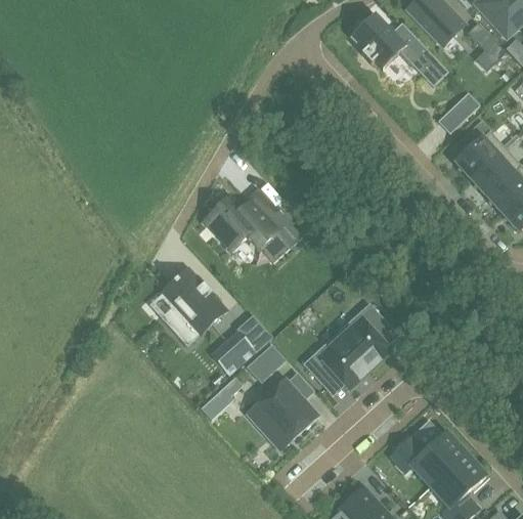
[(418,0),(409,7),(444,43),(465,24),(442,0),(418,0)]
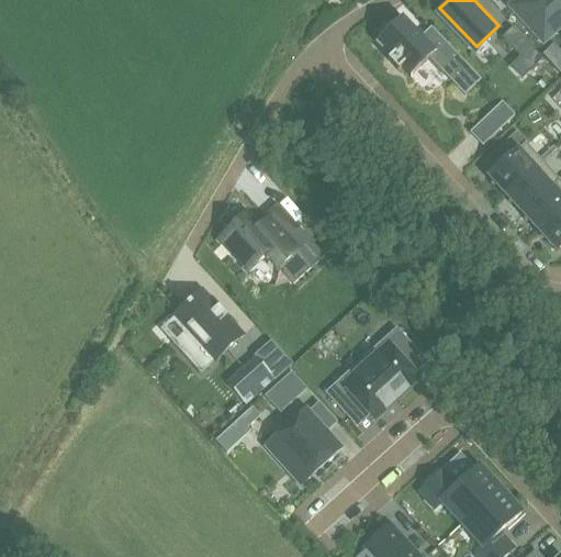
[(515,0),(513,2),(517,7),(545,35),(560,20),(560,9),(560,0),(515,0)]
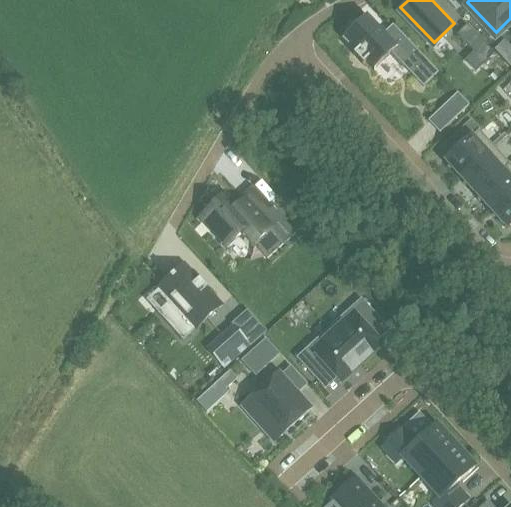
[(366,13),(344,35),(356,47),(354,50),(355,51),(357,49),(364,57),(362,59),(363,60),(366,57),(374,65),(391,48),(424,83),(439,68),(398,26),(390,35),(368,12),(366,10),(365,11),(366,13)]
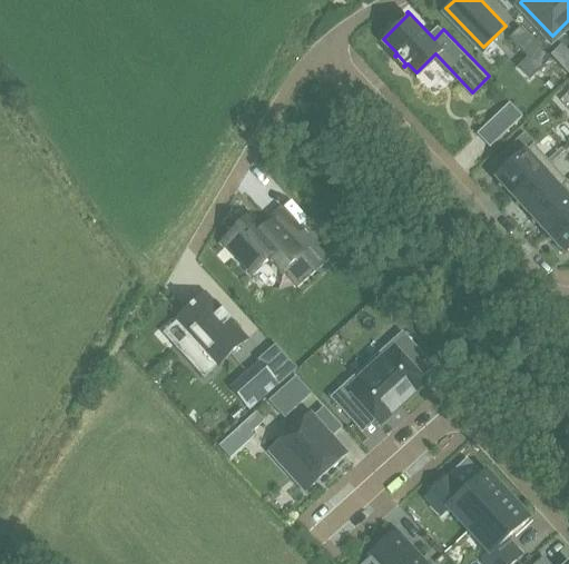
[(542,62),(539,66),(540,67),(552,56),(520,22),(509,33),(528,53),(531,50),(542,62)]
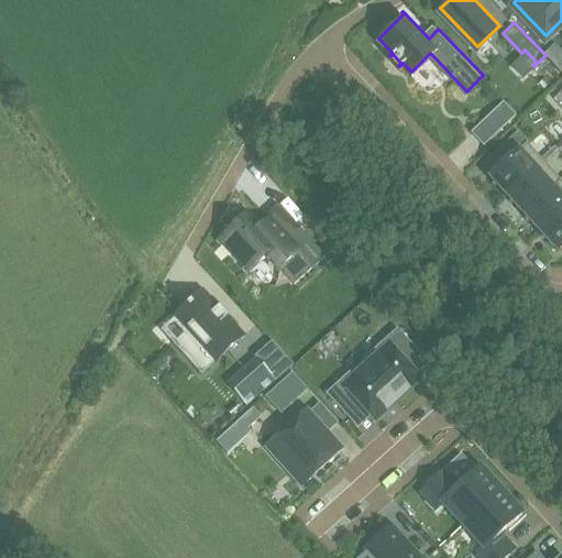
[(484,141),(484,142),(517,111),(504,98),(503,98),(504,99),(473,129),(484,141)]
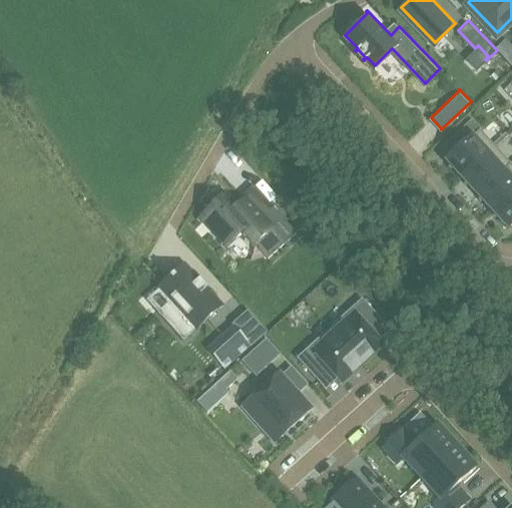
[(452,152),(447,157),(463,175),(496,144),(480,126),(466,140),(452,152)]
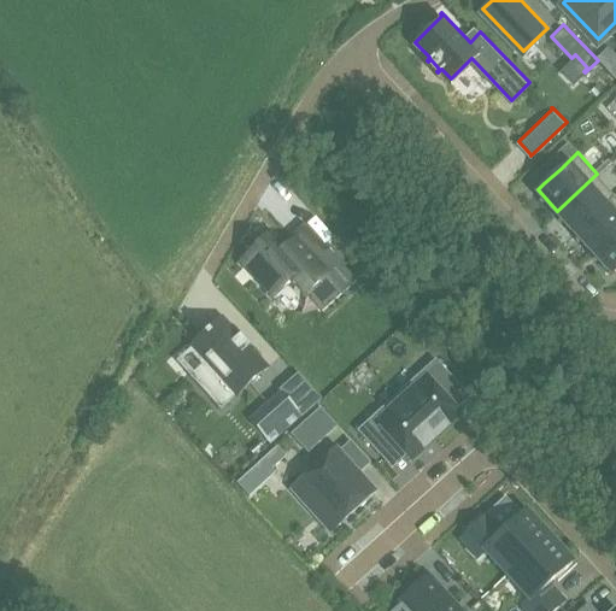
[(597,174),(557,211),(574,230),(611,197),(611,198),(615,194),(615,192),(597,174)]
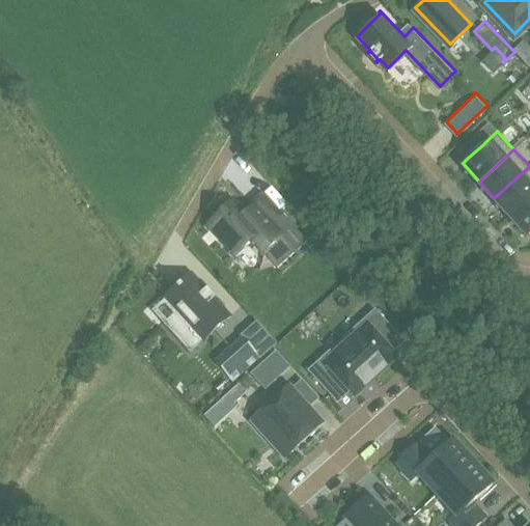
[(526,169),(494,198),(509,214),(529,195),(529,173),(526,170),(526,169)]
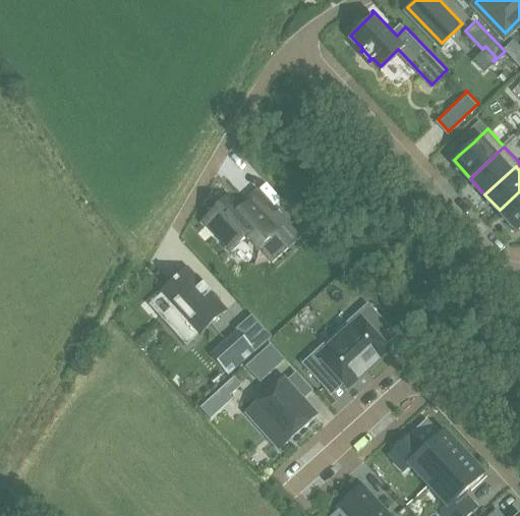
[(519,191),(500,210),(516,228),(519,224),(519,191)]
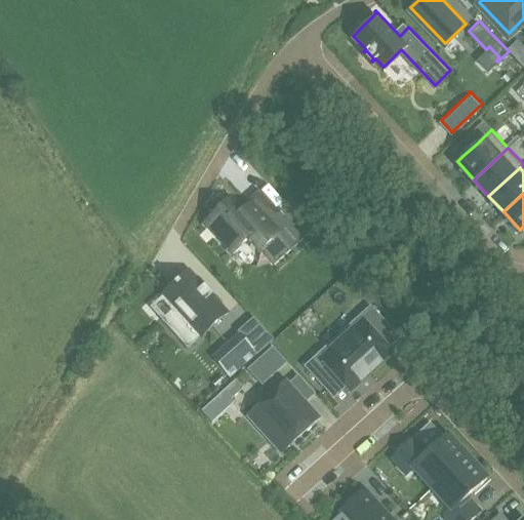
[(231,197),(206,220),(234,249),(249,235),(260,248),(279,231),(291,245),(303,234),(279,208),(269,218),(251,200),(242,209),(239,206),(231,197)]
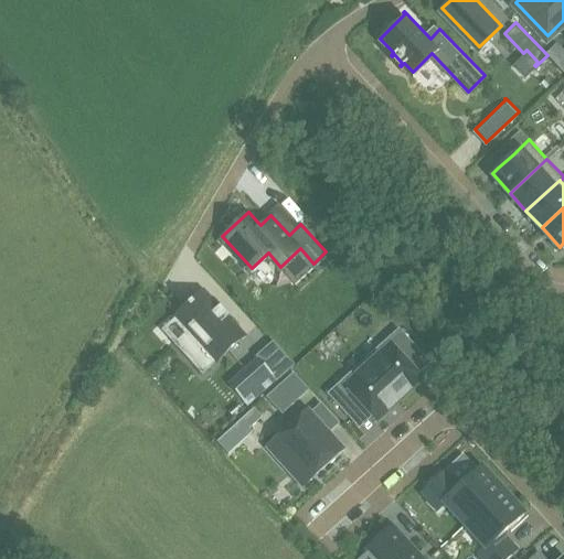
[(204,288),(176,314),(190,330),(177,342),(203,372),(245,333),(229,315),(230,314),(220,303),(219,304),(204,288)]
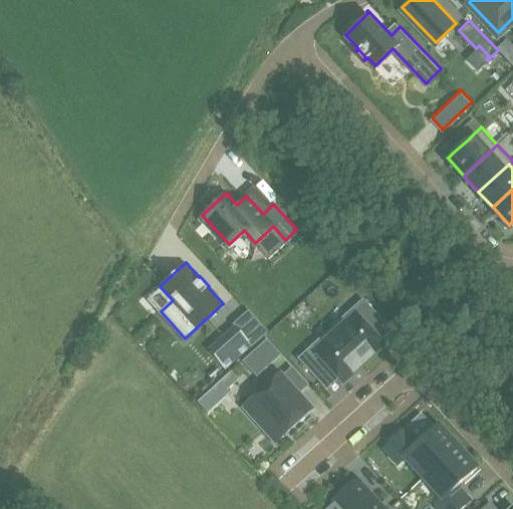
[(363,295),(330,325),(363,360),(383,342),(369,326),(381,315),(363,295)]
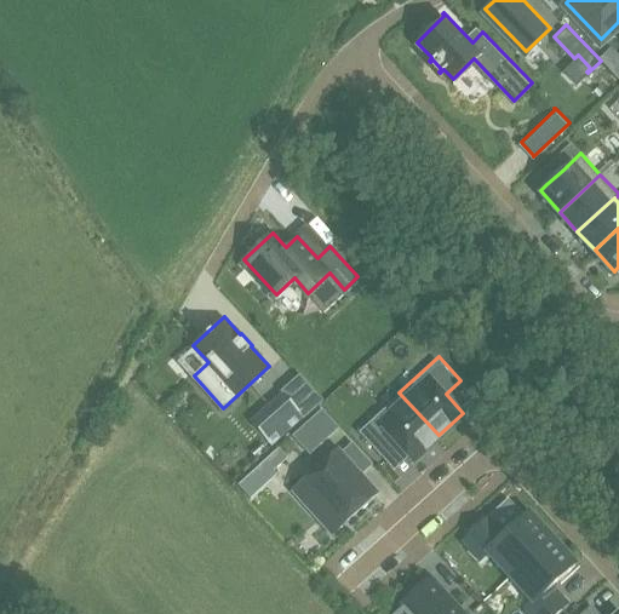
[(304,413),(284,389),(269,402),(291,425),(304,413)]
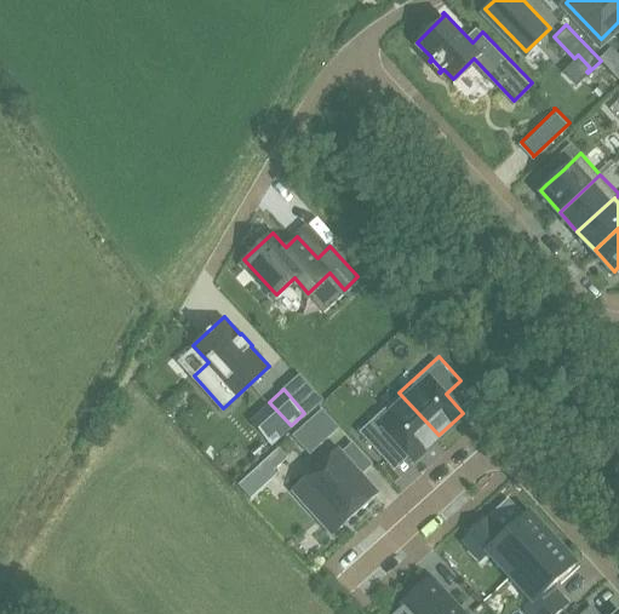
[(399,392),(360,428),(380,452),(395,439),(413,458),(439,435),(399,392)]
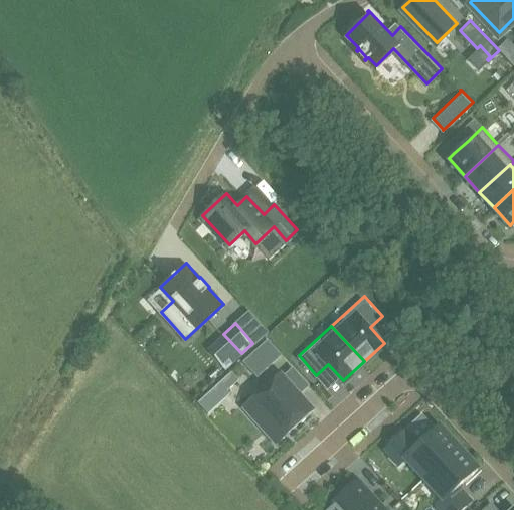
[(244,358),(258,373),(270,362),(257,347),(244,358)]
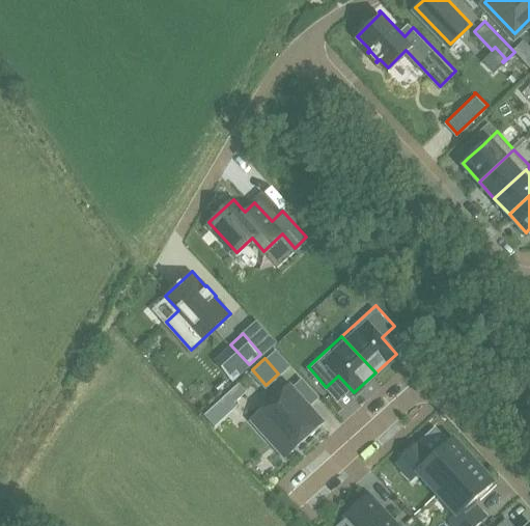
[(239,381),(226,392),(233,400),(246,389),(239,381)]
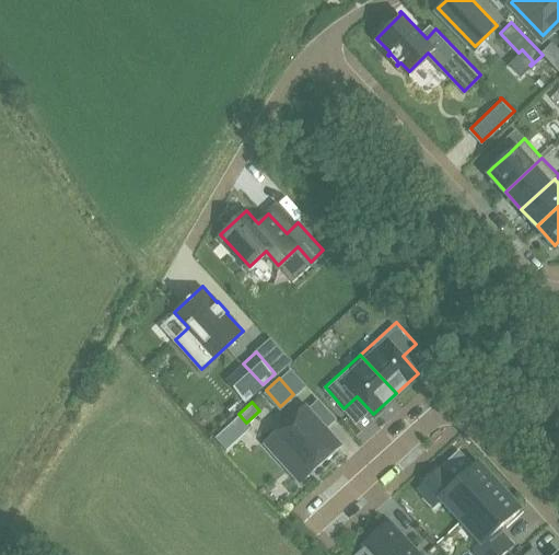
[(340,443),(305,404),(276,430),(277,431),(267,440),(301,477),(300,477),(301,478),(340,443)]
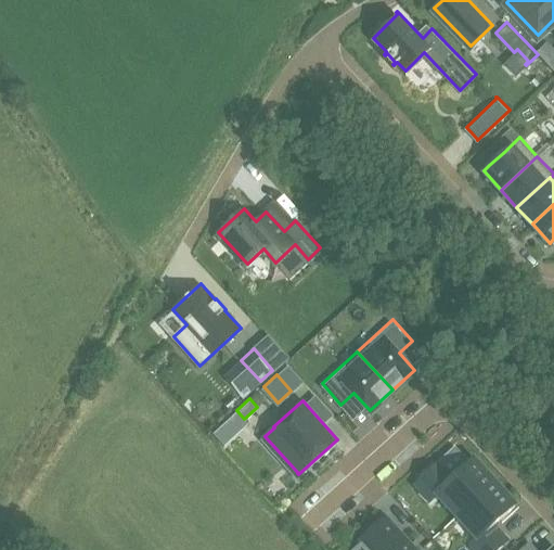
[(353,429),(359,424),(347,411),(343,416),(353,429)]
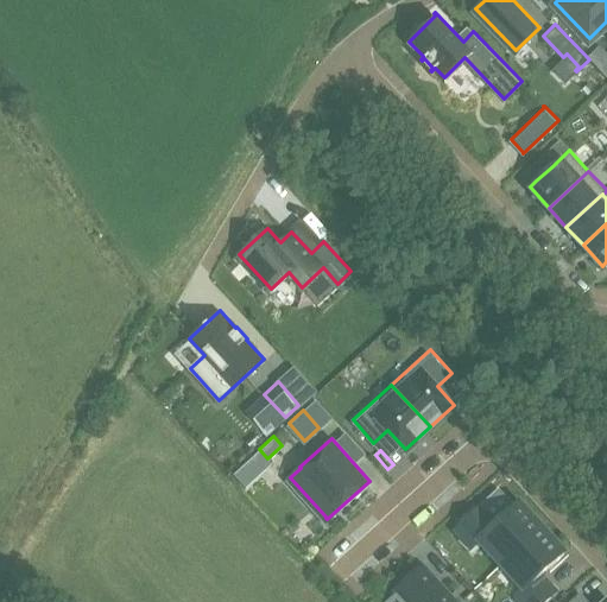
[(501,563),(543,526),(519,500),(497,521),(481,505),(456,527),(472,544),(479,537),(501,563)]
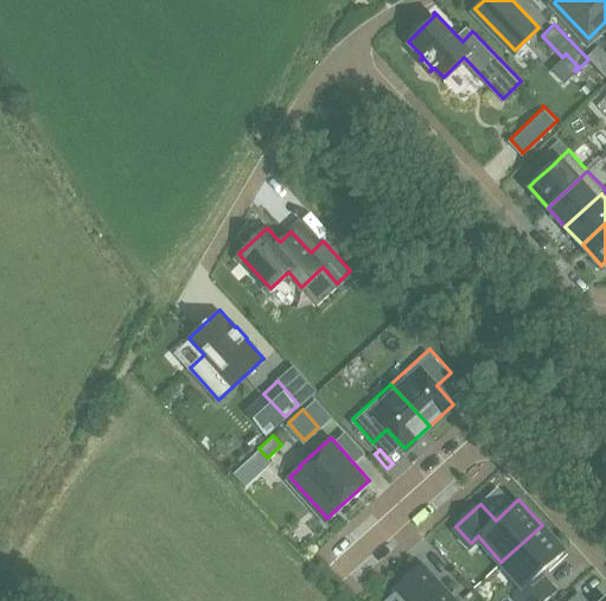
[(565,550),(542,525),(501,562),(523,587),(517,593),(523,600),(541,600),(557,587),(542,570),(565,550)]
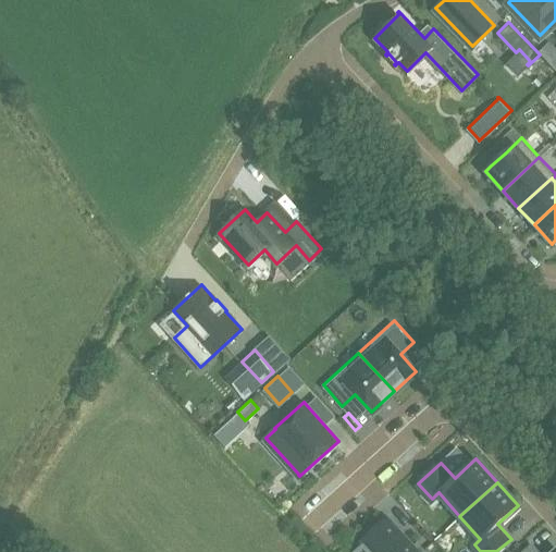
[(418,551),(386,517),(361,539),(365,541),(351,551),(418,551)]
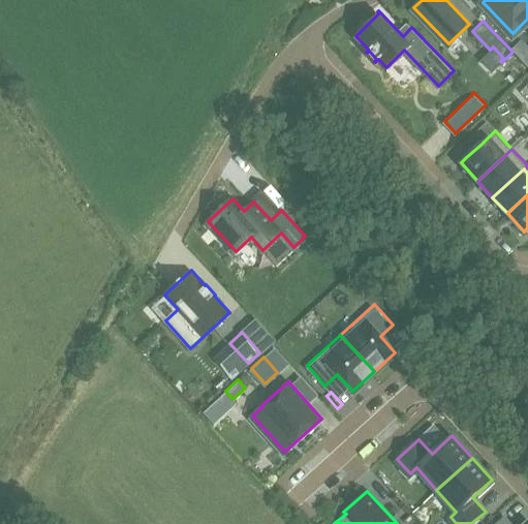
[(527,521),(524,523),(513,523),(504,515),(493,523),(527,523),(527,521)]
